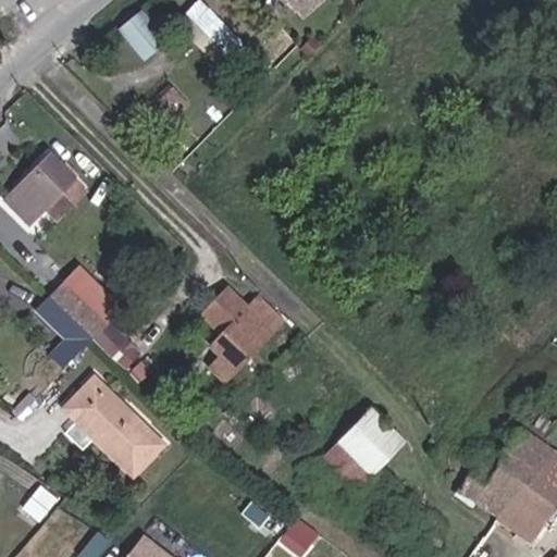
[(194,0),(178,16),(224,62),(245,41),(203,0),(194,0)]
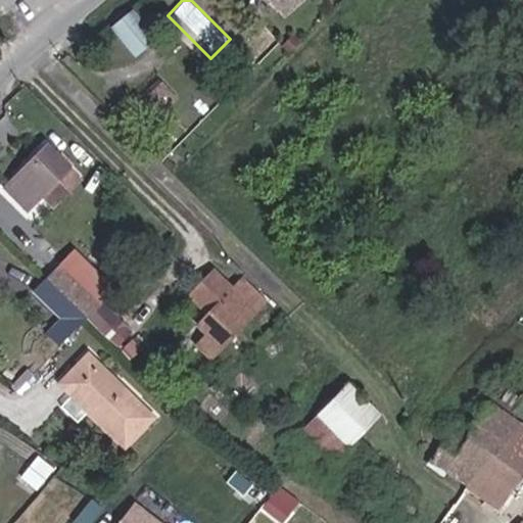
[(270,0),(290,22),(316,0),(270,0)]
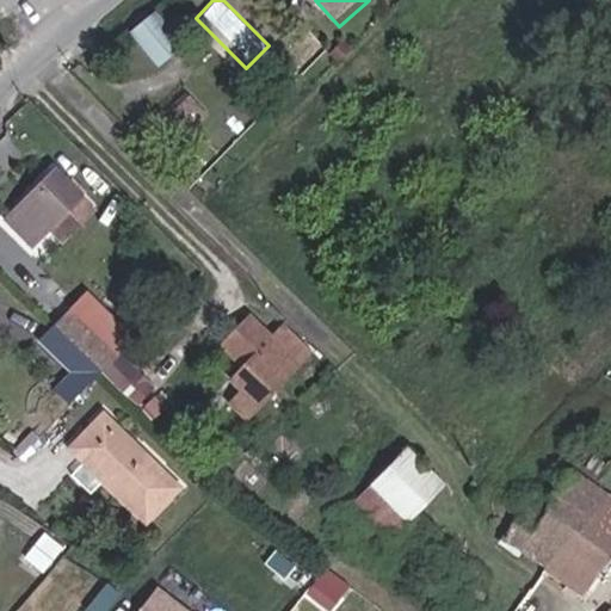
[(181,45),(153,11),(130,30),(158,65),(181,45)]
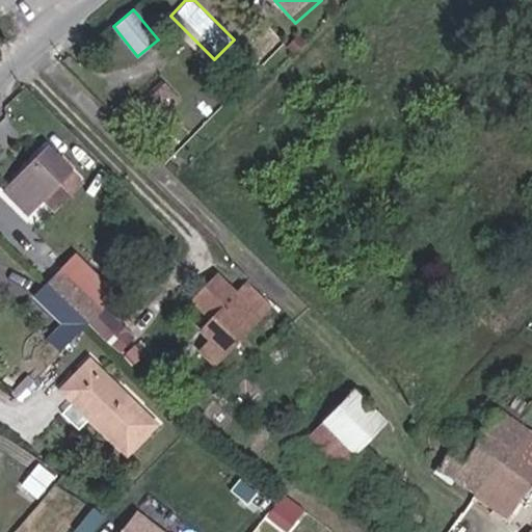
[(156,116),(175,97),(163,85),(144,105),(155,116),(156,116)]
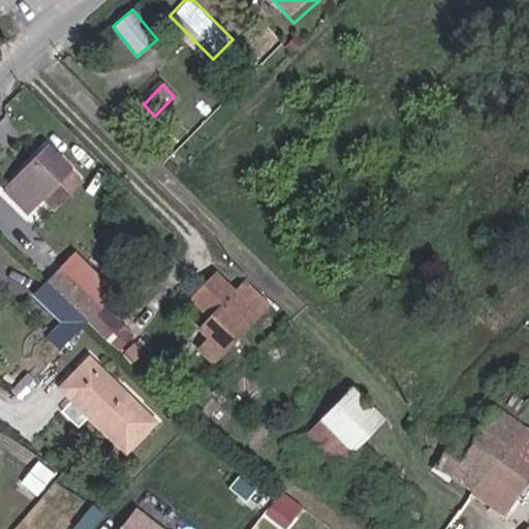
[(154,116),(144,104),(134,114),(146,124),(154,116)]
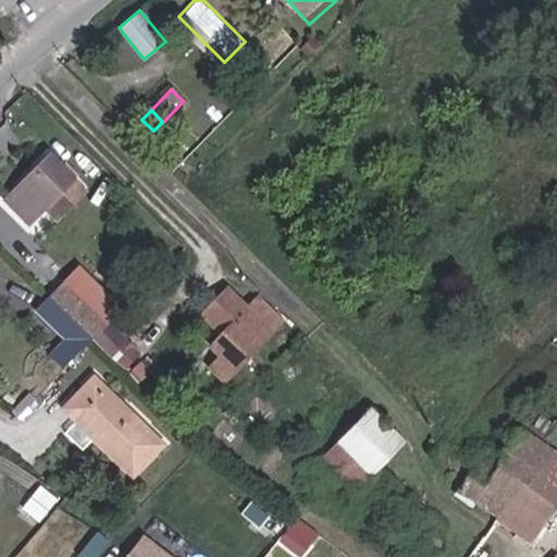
[(57,222),(90,189),(51,152),(2,198),(29,226),(45,210),(57,222)]
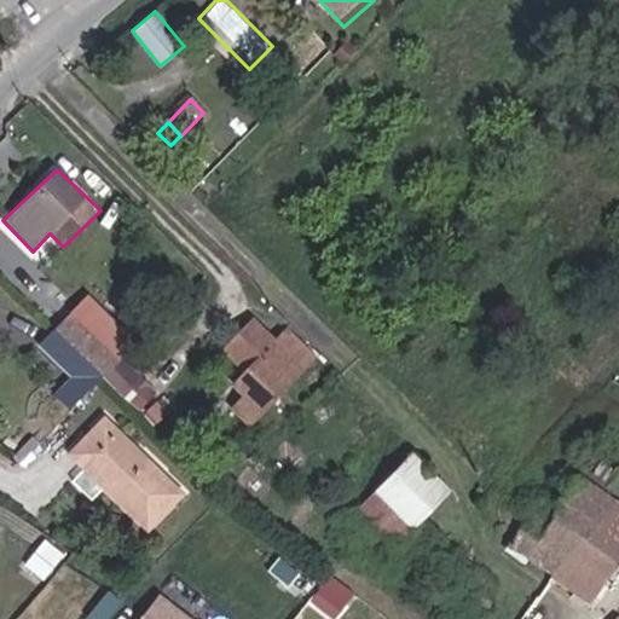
[(59,323),(110,372),(126,356),(73,310),(59,323)]
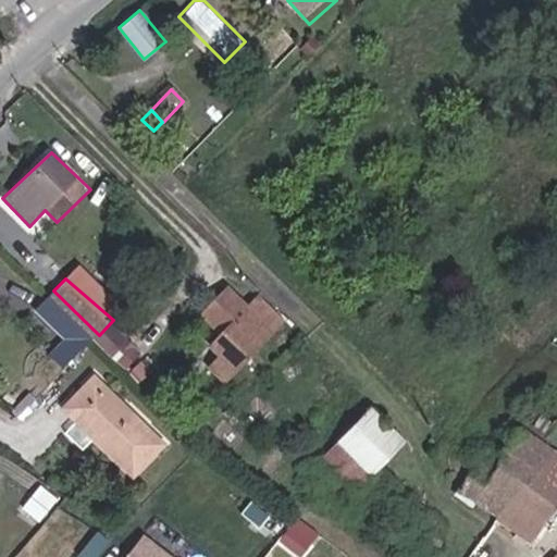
[(66,369),(99,335),(53,291),(36,310),(63,336),(49,351),(66,369)]
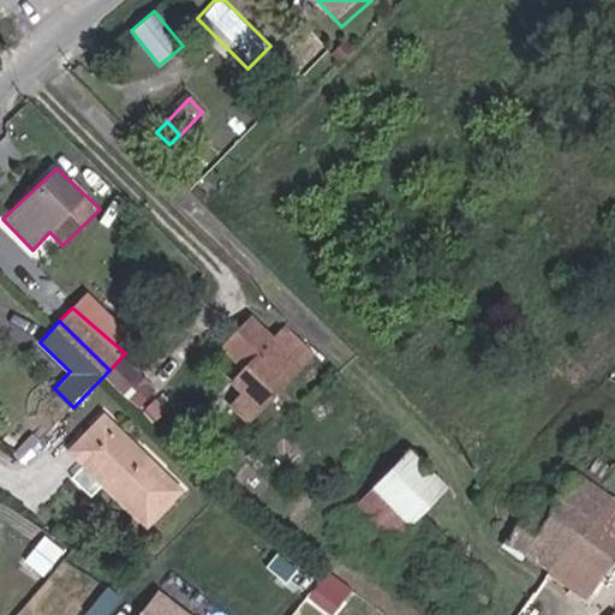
[(268,400),(318,347),(291,321),(255,359),(250,356),(237,370),(268,400)]
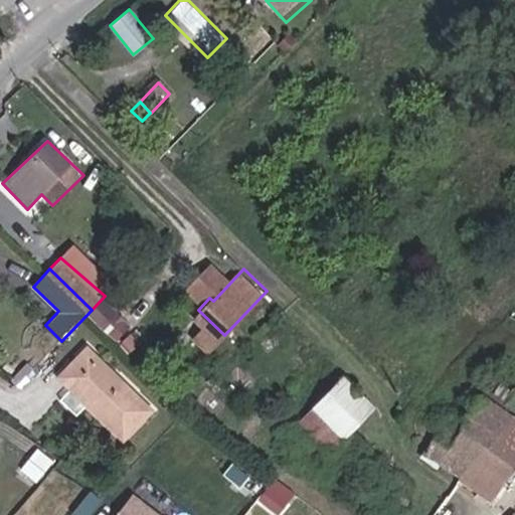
[(156,409),(89,345),(55,378),(124,442),(156,409)]
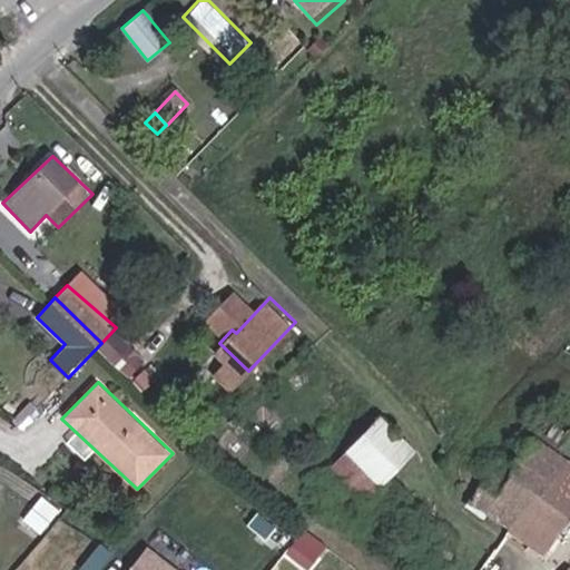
[(381,483),(413,453),(381,419),(347,450),(381,483)]
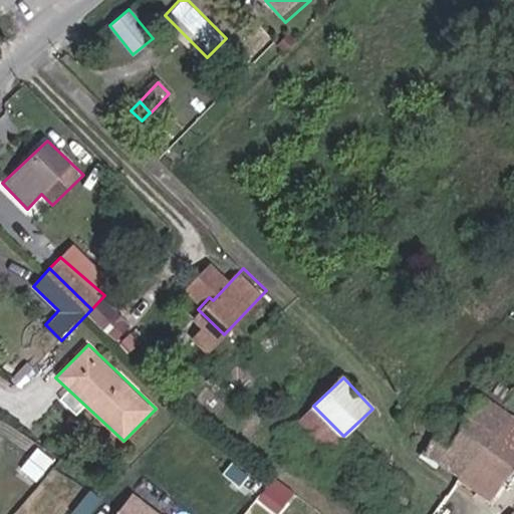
[(479,462),(509,416),(497,409),(479,396),(460,423),(447,415),(423,450),(460,475),(472,458),(479,462)]
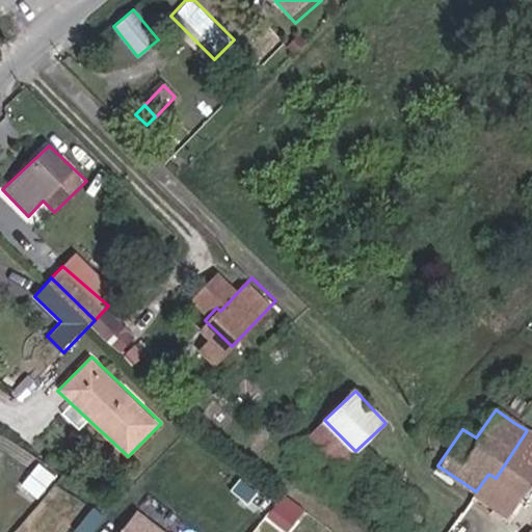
[(531,433),(527,430),(496,478),(488,474),(476,491),(511,514),(531,485),(531,433)]
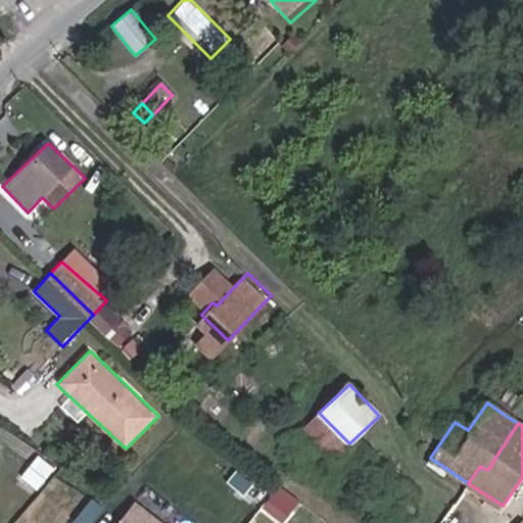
[(296,507),(279,494),(270,507),(287,520),(296,507)]
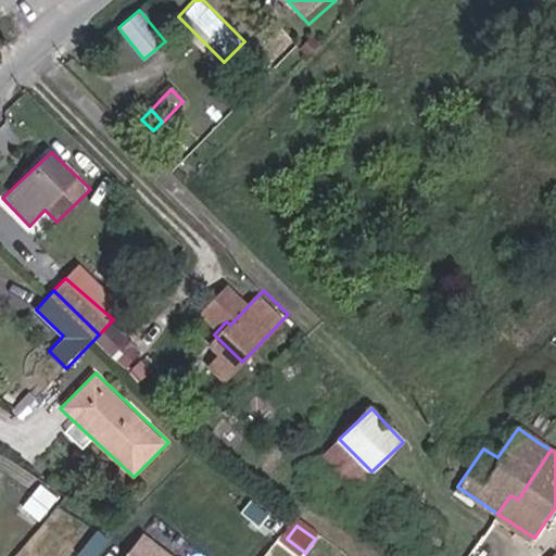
[(169,555),(142,536),(128,555),(169,555)]
